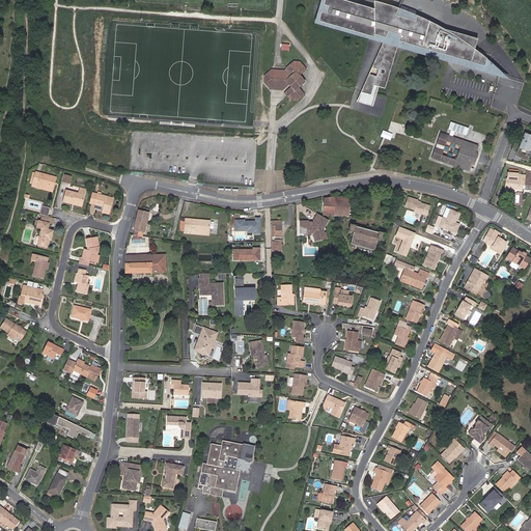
[(375,8),(350,0),(325,0),(325,3),(330,5),(328,11),(323,10),(319,20),(375,36),(375,33),(387,36),(381,50),(386,52),(385,55),(380,52),(362,91),(372,94),(375,84),(387,88),(399,44),(423,50),(423,47),(426,48),(425,51),(479,66),(479,65),(490,67),(488,70),(505,75),(498,67),(482,53),(475,50),(479,36),(474,36),(470,35),(465,34),(462,33),(459,33),(456,32),(453,31),(452,31),(451,31),(437,23),(434,31),(428,30),(431,20),(418,15),(417,21),(416,20),(397,15),(396,24),(372,18),(372,14),(375,15),(376,8),(375,8)]
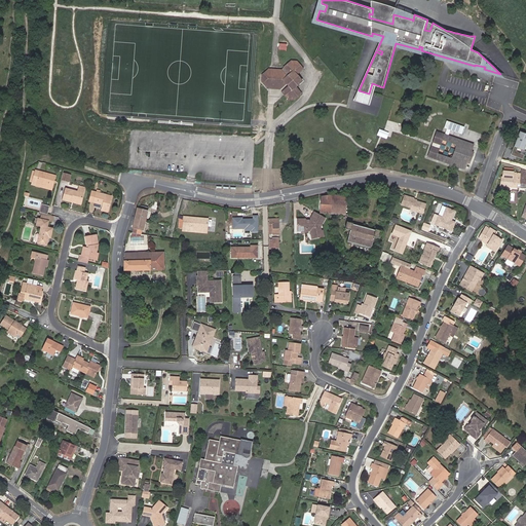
[(392,24),(393,14),(412,20),(413,21),(414,14),(411,12),(402,9),(392,6),(382,3),(372,1),(372,8),(373,8),(372,14),(369,13),(369,17),(392,24)]
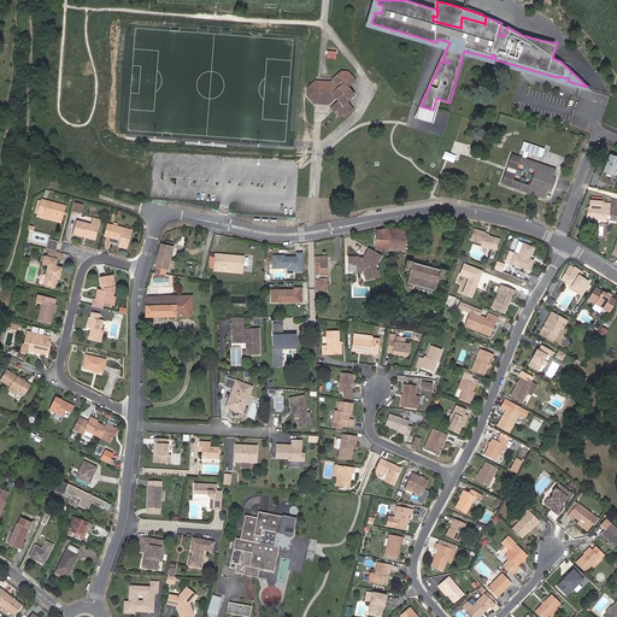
[(329,84),(315,83),(306,89),(306,97),(312,104),(328,105),(335,99),(339,103),(330,110),(338,119),(344,121),(353,112),(346,104),(350,100),(350,94),(346,89),(354,82),(347,74),(341,74),(333,81),(339,88),(335,92),(329,84)]
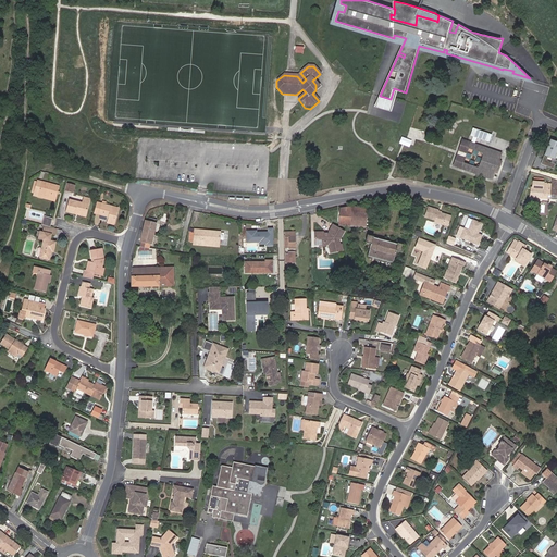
[(491,141),(494,134),(472,127),(470,135),(491,141)]
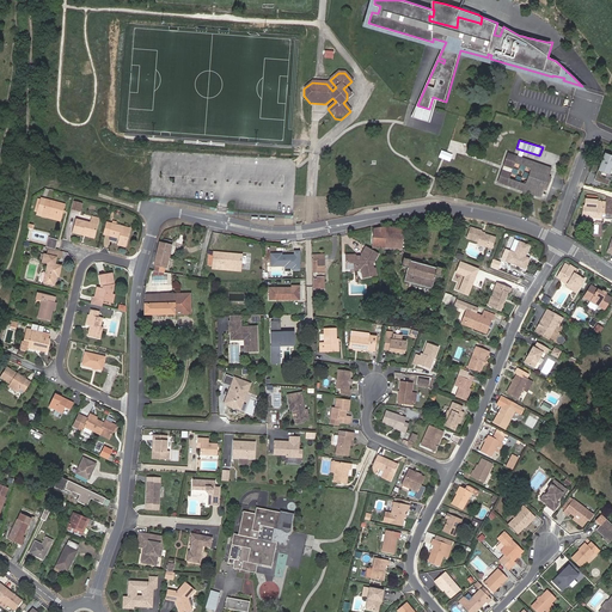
[(552,177),(549,177),(552,169),(509,154),(500,183),(508,187),(543,197),(545,189),(548,181),(551,181),(552,177)]
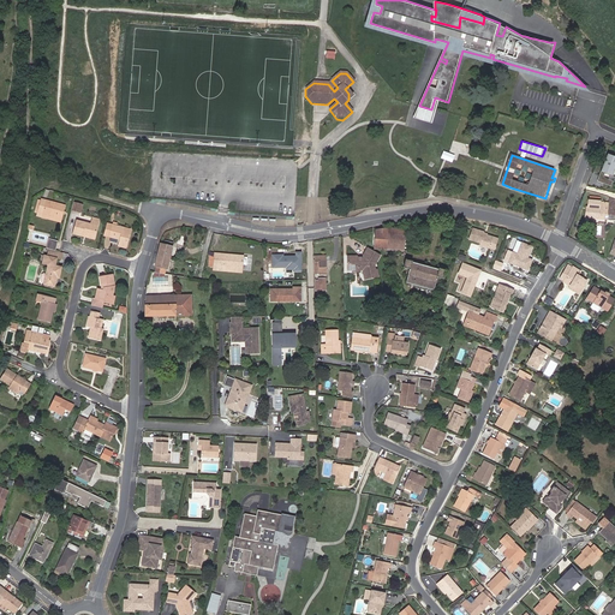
[(608,220),(609,202),(599,201),(590,201),(587,199),(587,207),(586,207),(585,218),(608,220)]
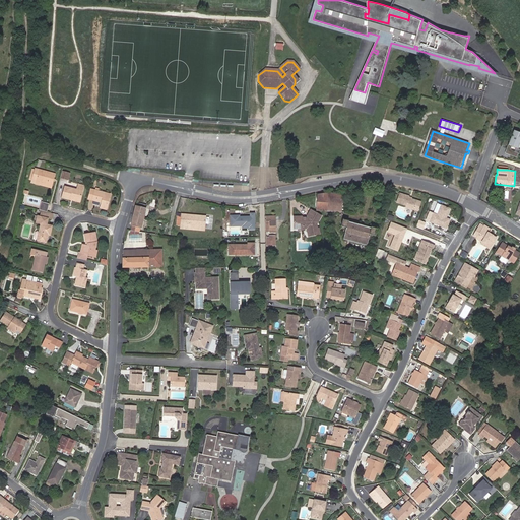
[(34,171),(31,178),(30,179),(50,185),(54,174),(42,171),(40,171),(34,171)]
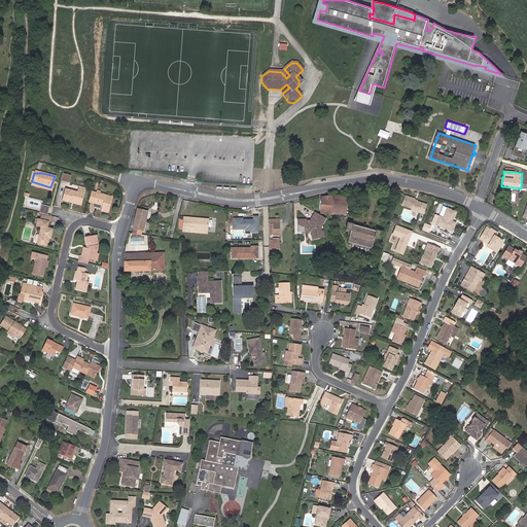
[(69,175),(61,173),(59,181),(67,183),(69,175)]
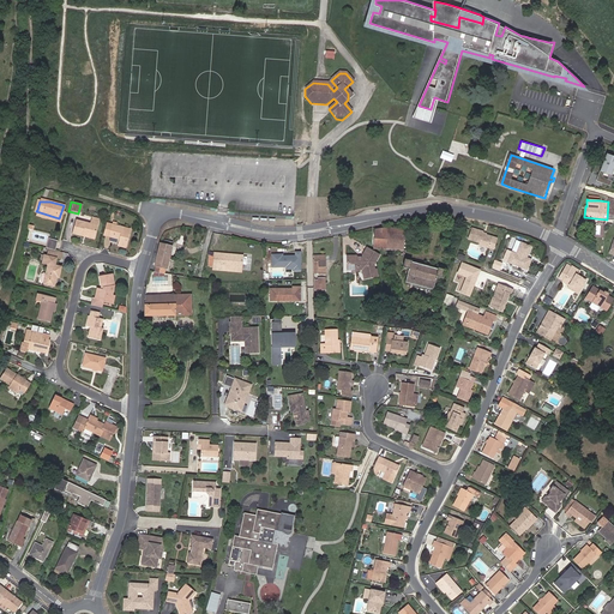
[(92,230),(95,232),(98,220),(91,217),(89,223),(76,218),(71,233),(80,236),(80,234),(90,238),(92,230)]
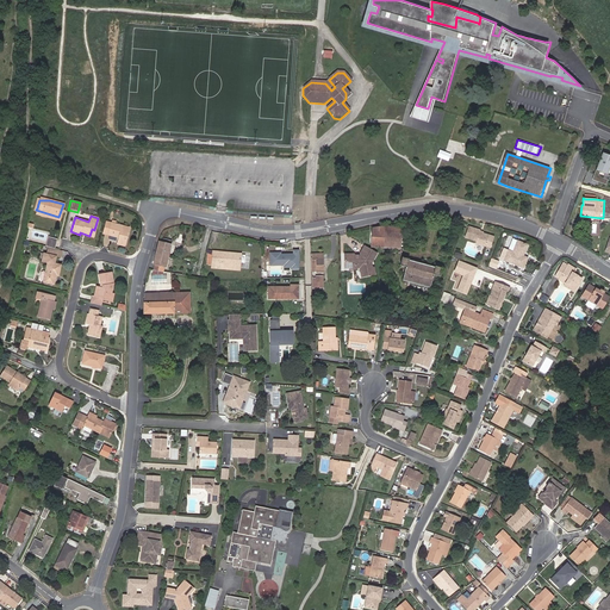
[(126,231),(110,225),(106,235),(109,236),(114,238),(117,240),(116,243),(122,246),(126,231)]
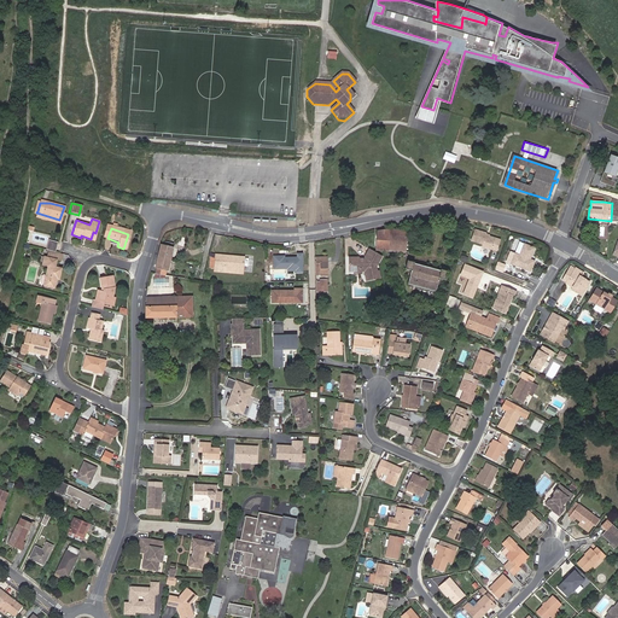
[(377,250),(386,250),(389,231),(389,228),(377,232),(377,250)]
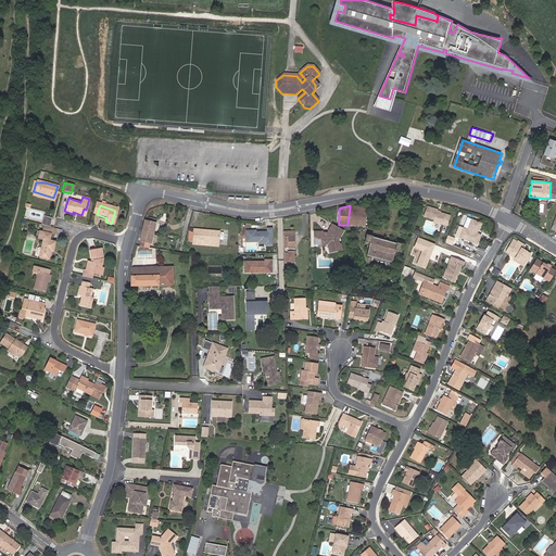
[(350,207),(348,225),(364,226),(366,205),(350,205),(350,207)]
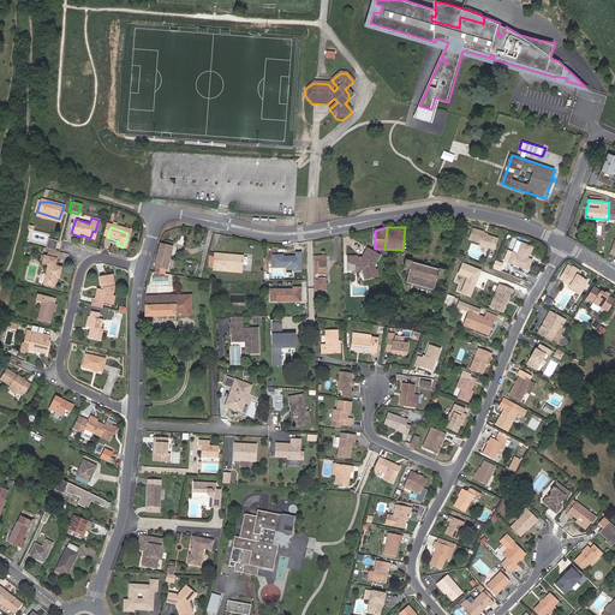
[(496,239),(481,234),(482,232),(470,228),(466,239),(478,244),(477,245),(493,250),(496,239)]
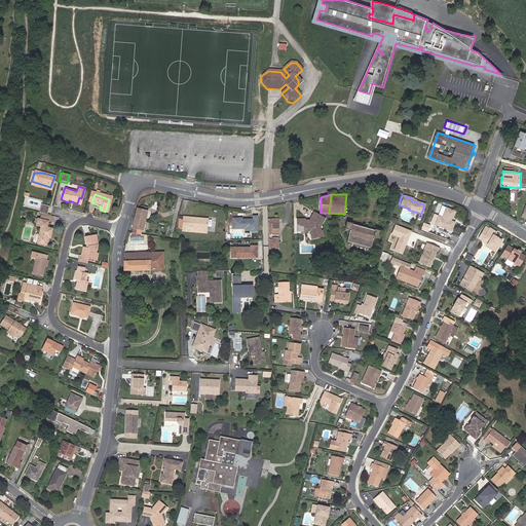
[(40,204),(37,213),(44,215),(47,207),(40,204)]
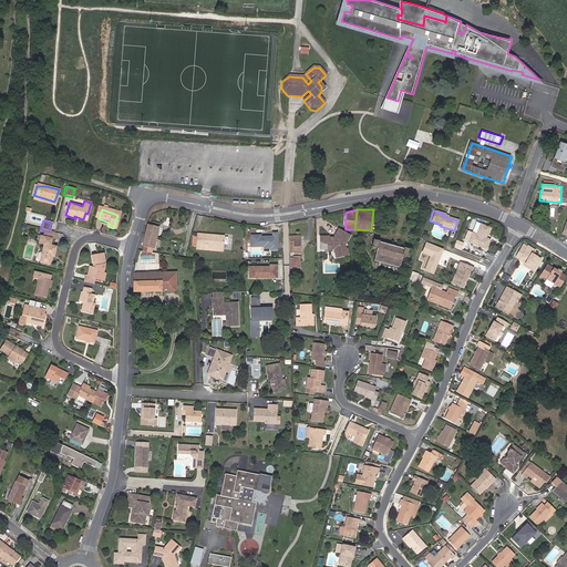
[(143,250),(153,254),(161,224),(154,222),(153,226),(147,225),(142,245),(144,246),(143,250)]
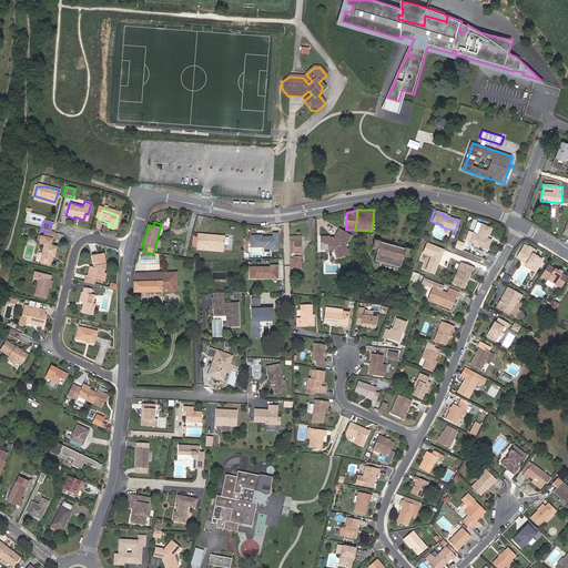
[(489,241),(486,239),(489,229),(485,226),(475,223),(470,233),(467,243),(486,250),(489,241)]
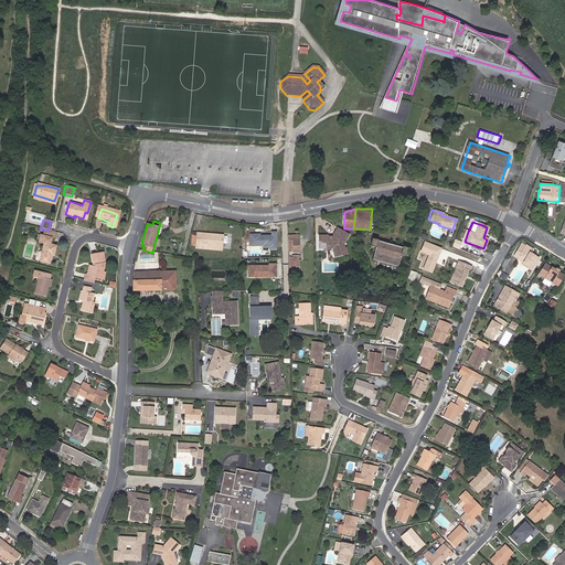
[(40,228),(39,228),(38,232),(50,234),(49,237),(52,237),(53,233),(48,231),(40,228)]
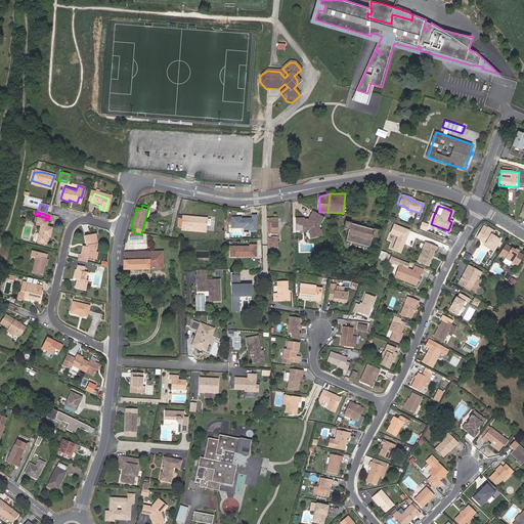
[(304,219),(296,219),(296,231),(300,231),(303,228),(305,229),(305,231),(309,232),(312,239),(322,237),(322,234),(321,231),(319,231),(319,227),(323,218),(312,212),(309,220),(307,221),(307,222),(305,222),(305,221),(304,219)]
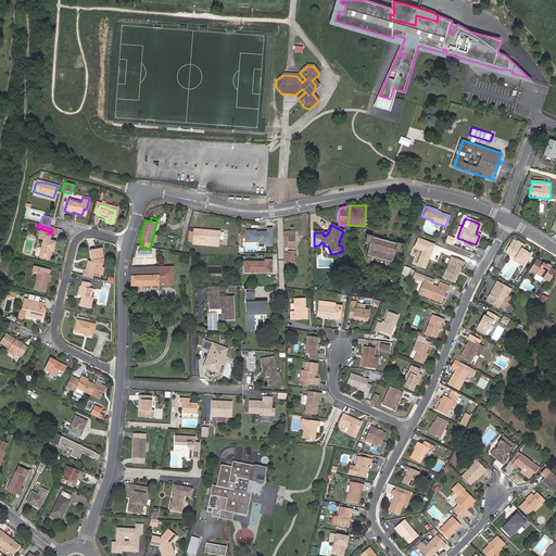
[(49,230),(37,228),(36,236),(42,237),(37,255),(46,257),(48,248),(51,249),(53,240),(48,238),(48,234),(49,230)]
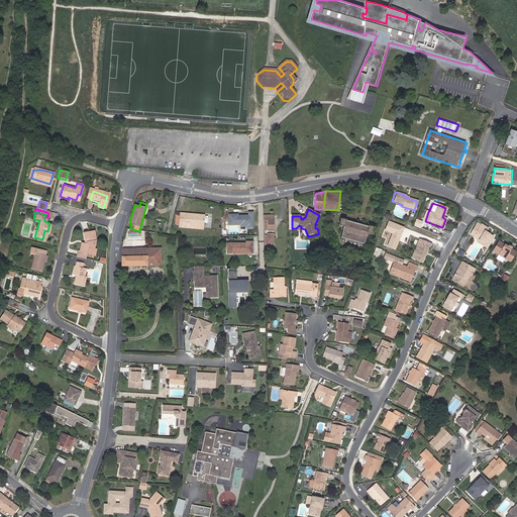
[(181,213),(180,214),(180,224),(179,227),(203,229),(204,215),(181,213)]
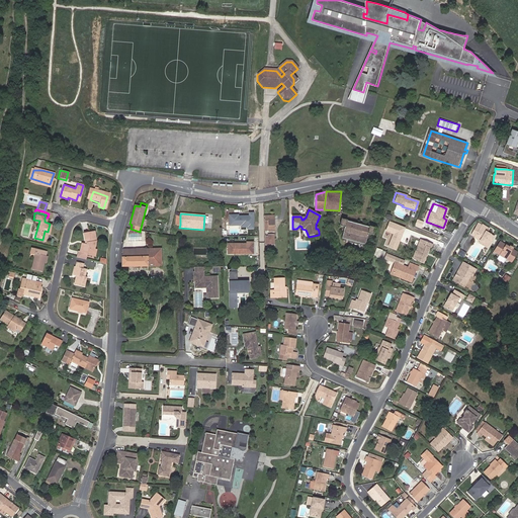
[(254,213),(228,214),(229,226),(247,226),(247,229),(254,229),(254,213)]
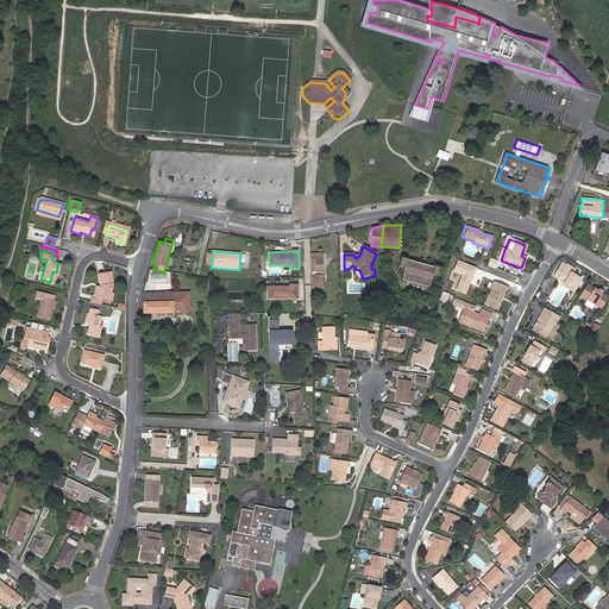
[(311,255),(312,271),(312,272),(324,272),(322,258),(322,255),(311,255)]
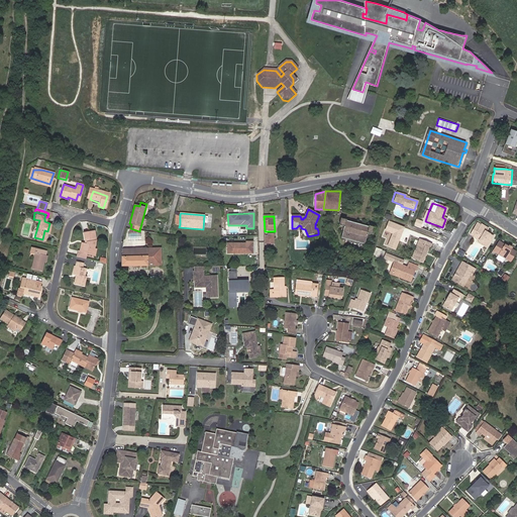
[(368,233),(373,234),(374,228),(375,227),(369,225),(369,226),(364,225),(365,224),(363,223),(363,220),(358,219),(358,222),(356,221),(355,223),(346,220),(346,219),(341,218),(339,225),(344,226),(341,238),(347,239),(357,242),(365,244),(366,237),(368,233)]
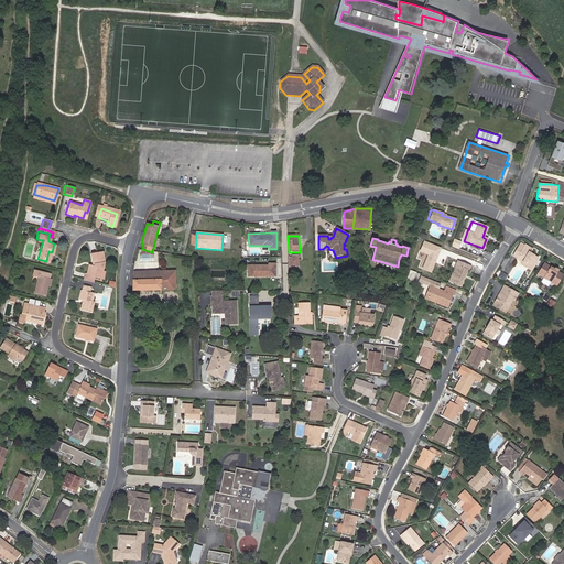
[(523,264),(522,267),(528,271),(535,258),(528,253),(530,250),(522,246),(514,259),(520,263),(523,264)]
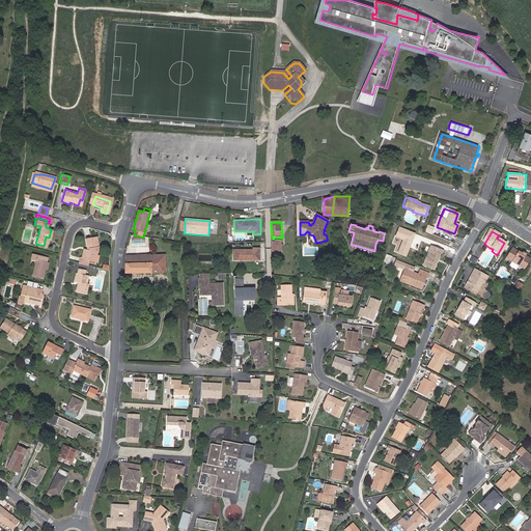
[(86,259),(86,260),(91,261),(92,255),(94,255),(95,248),(95,236),(84,238),(85,246),(84,250),(82,257),(86,259)]
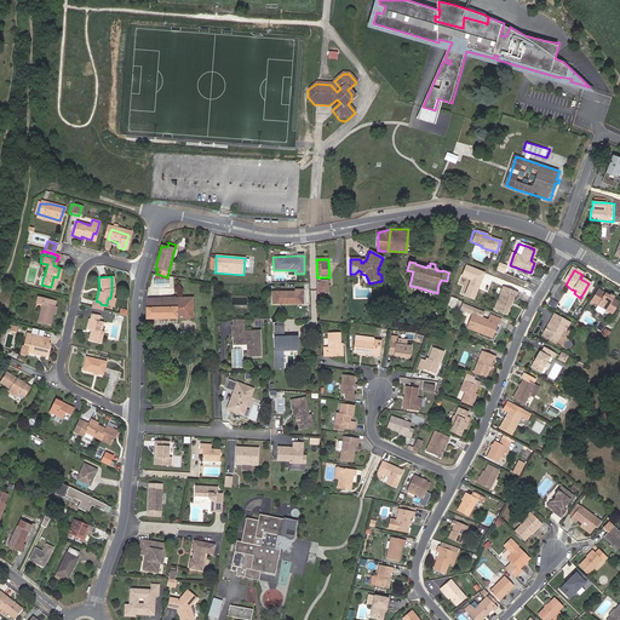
[(511,303),(512,298),(514,298),(516,293),(501,287),(492,309),(505,315),(509,305),(507,305),(509,303),(511,303)]
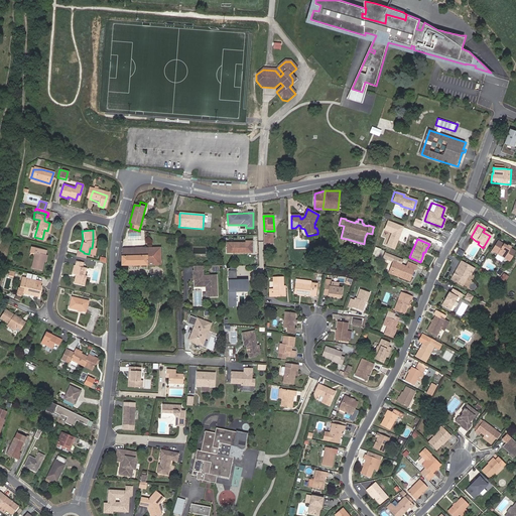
[(227,243),(228,252),(252,252),(252,241),(246,242),(246,243),(227,243)]
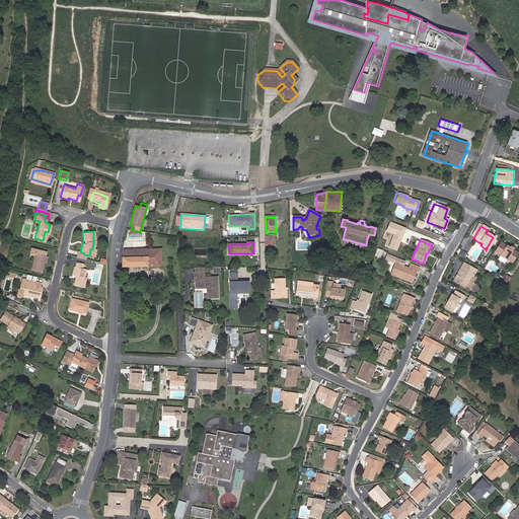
[(508,248),(502,245),(499,250),(496,248),(493,253),(510,263),(516,252),(510,250),(508,248)]
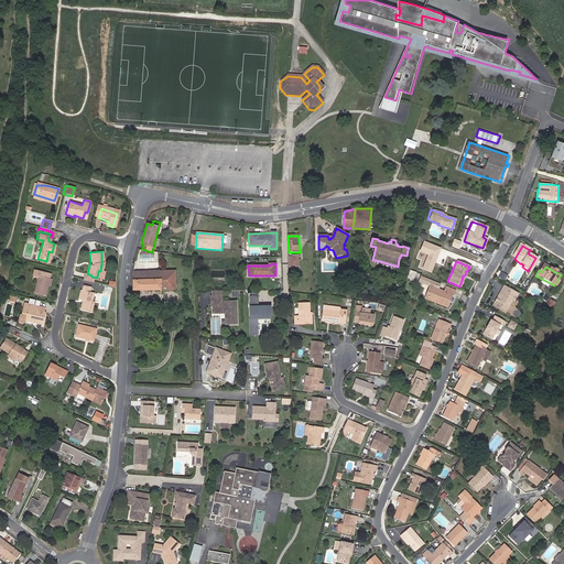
[(31,291),(42,294),(47,273),(31,268),(29,275),(35,278),(31,291)]
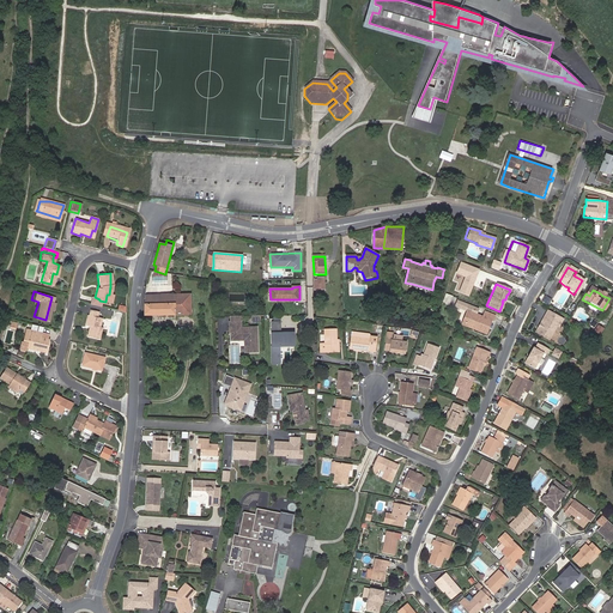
[(145,295),(145,316),(190,315),(190,293),(145,295)]
